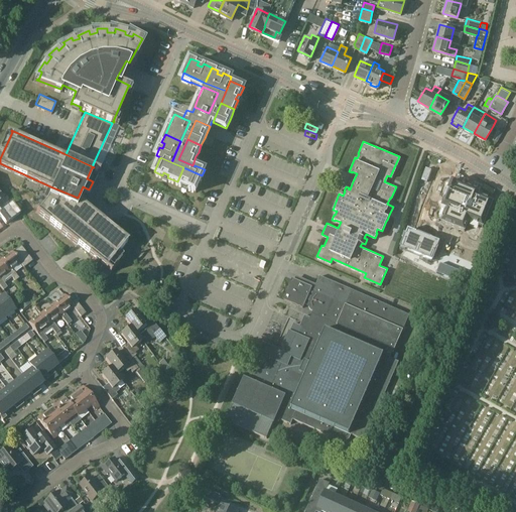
[(183,167),(177,181),(182,183),(183,181),(184,181),(185,181),(188,183),(187,186),(196,189),(199,181),(202,175),(183,167)]
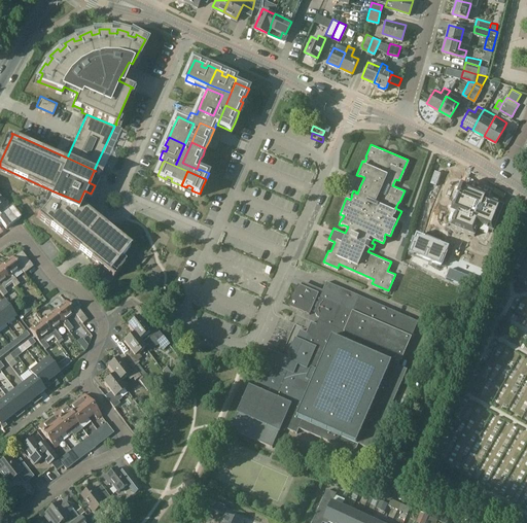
[(462,179),(452,205),(457,207),(452,220),(476,230),(480,219),(495,225),(504,200),(490,194),(491,189),(462,179)]
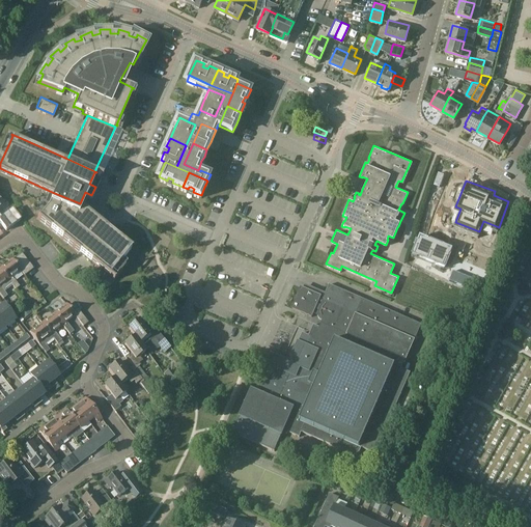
[(36,214),(36,215),(77,248),(109,274),(131,245),(80,203),(52,192),(47,204),(38,214),(36,214)]
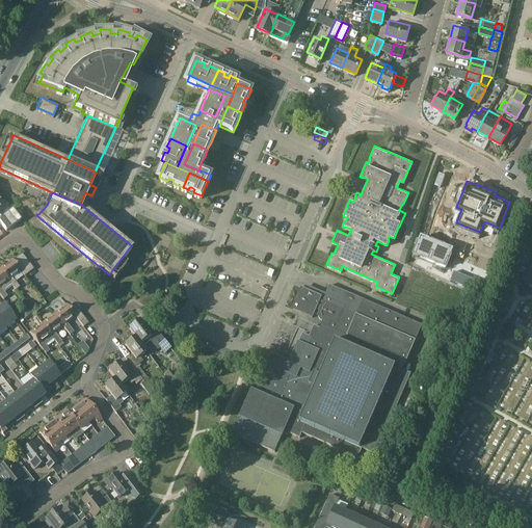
[(420,236),(413,255),(446,267),(453,249),(420,236)]
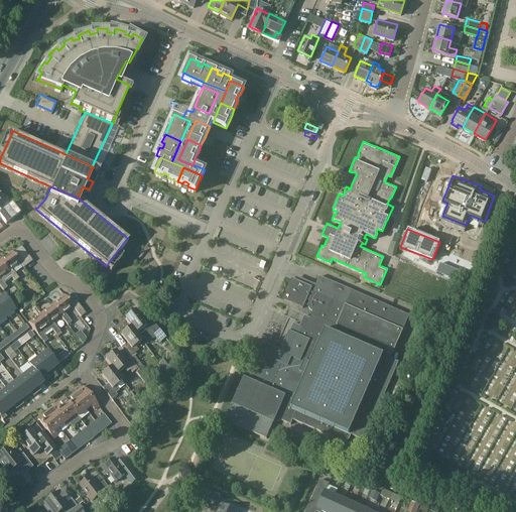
[(17,259),(26,252),(19,243),(10,250),(17,259)]
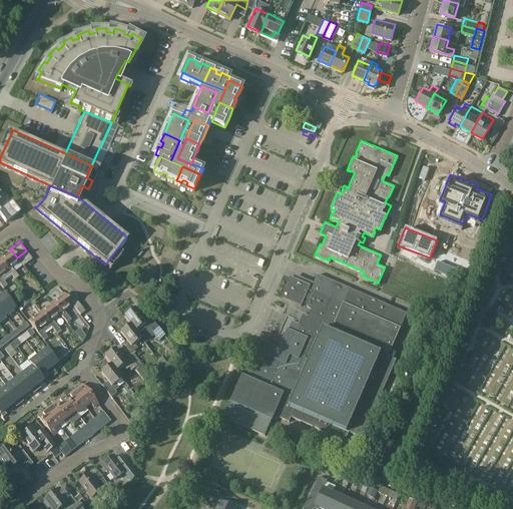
[(17,258),(10,248),(0,256),(0,259),(9,272),(13,277),(17,274),(9,264),(17,258)]
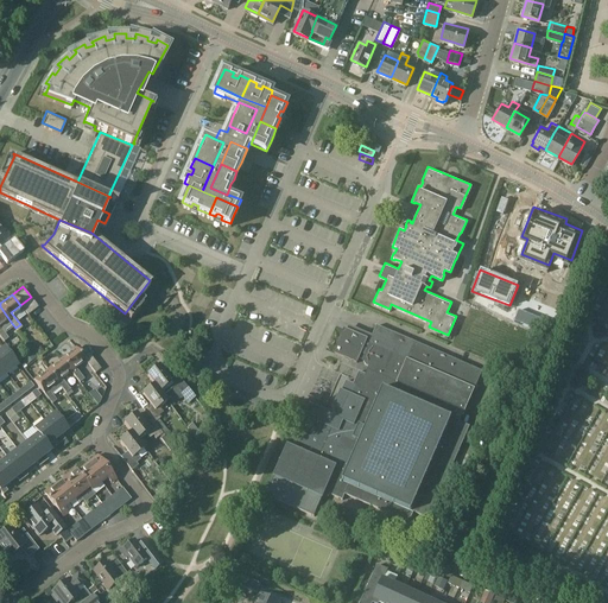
[(31,297),(20,305),(25,311),(36,303),(31,297)]
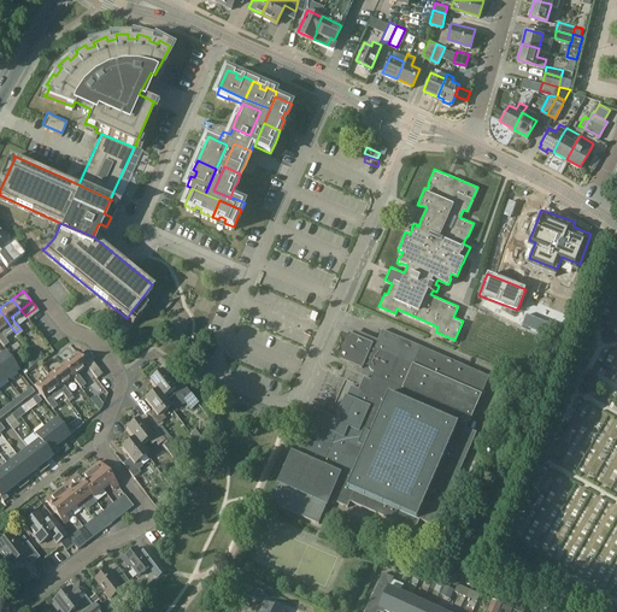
[(11,327),(0,311),(0,340),(3,343),(7,340),(4,335),(6,334),(4,331),(11,327)]
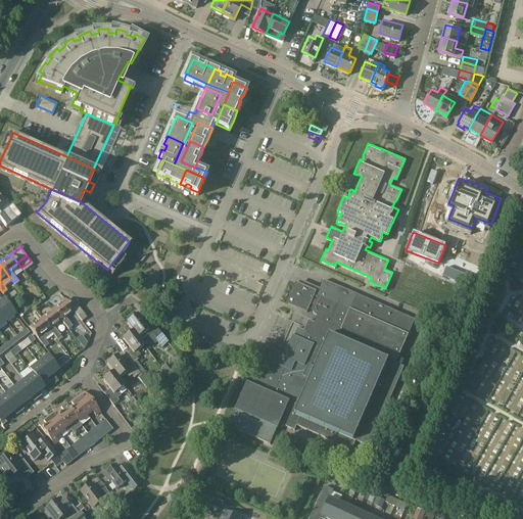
[(448,276),(453,266),(446,264),(442,273),(448,276)]
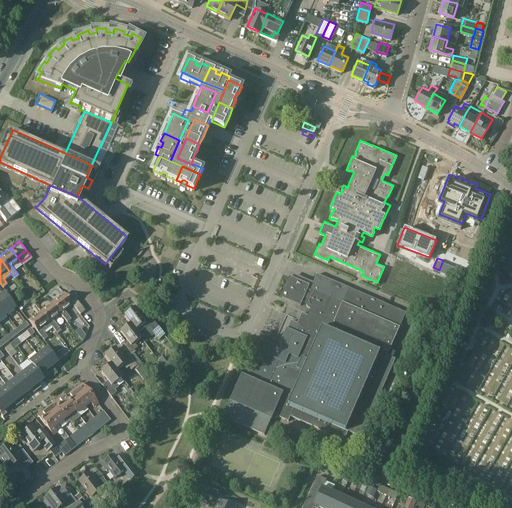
[(300,301),(303,302),(310,305),(309,305),(306,313),(301,311),(297,320),(295,320),(291,330),(290,329),(281,348),(264,341),(260,350),(268,353),(267,356),(259,352),(249,375),(242,372),(230,398),(230,399),(224,414),(264,432),(271,416),(271,417),(274,411),(288,418),(290,413),(343,437),(347,428),(352,431),(361,434),(394,357),(386,353),(385,353),(388,346),(389,344),(390,345),(405,310),(316,271),(312,280),(295,273),(293,277),(289,275),(280,295),(299,303),(300,301)]
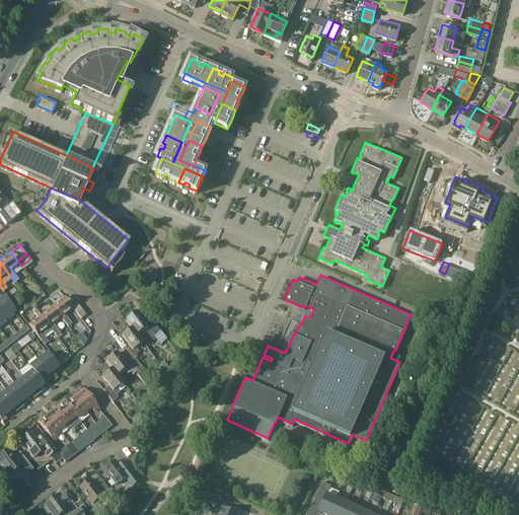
[(64,293),(52,303),(59,313),(70,326),(74,323),(63,310),(71,303),(81,316),(86,312),(72,294),(67,297),(64,293)]
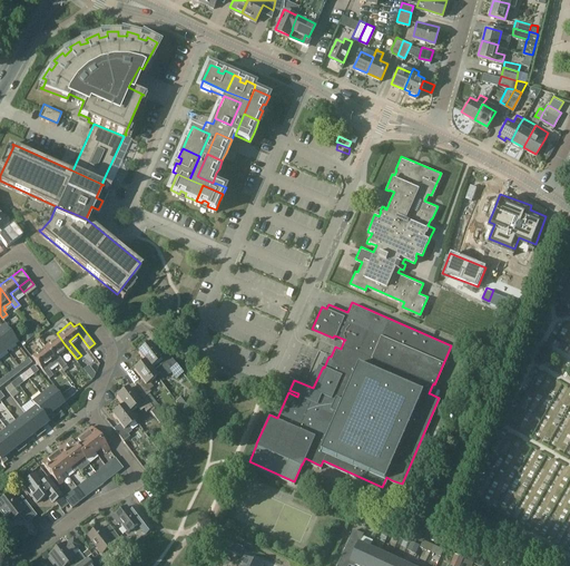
[(2,323),(0,324),(0,339),(6,347),(15,339),(2,323)]
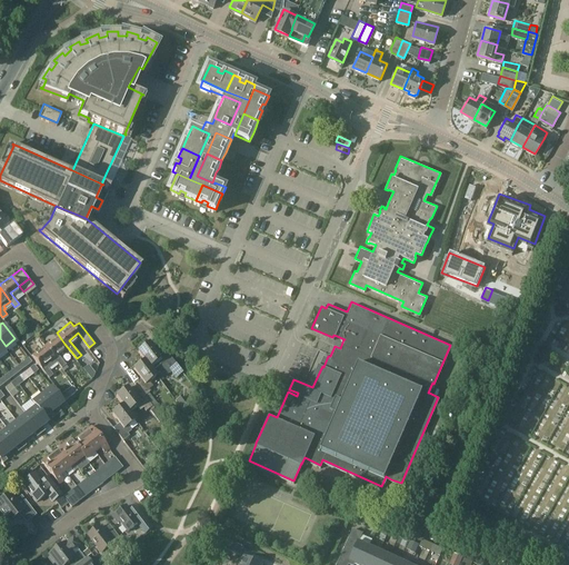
[(25,339),(35,331),(29,325),(22,327),(19,331),(25,339)]
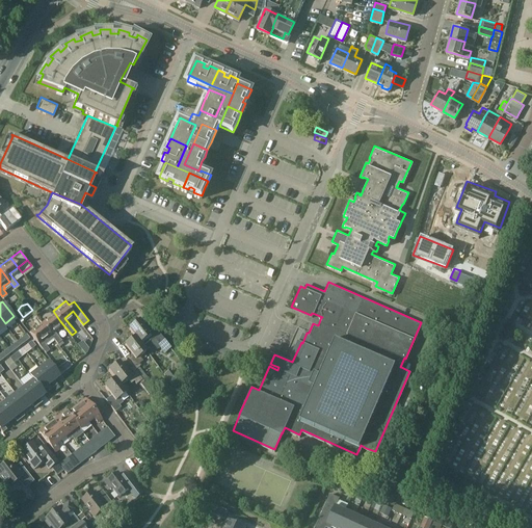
[(224,317),(232,323),(240,312),(233,307),(224,317)]
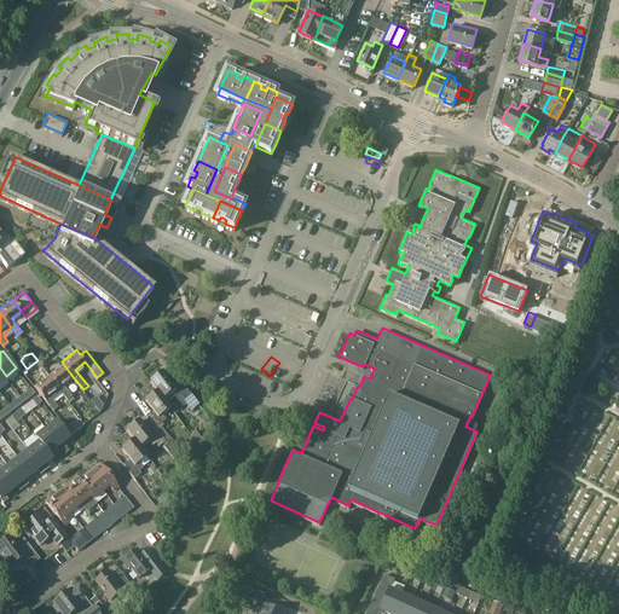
[(62,361),(47,372),(57,384),(62,391),(67,398),(71,393),(62,381),(70,374),(62,361)]
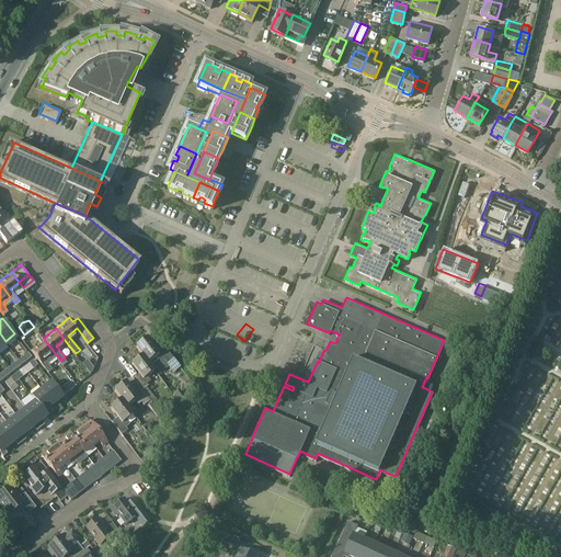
[(146,334),(134,343),(140,352),(146,359),(149,362),(157,356),(162,363),(165,360),(169,363),(173,370),(180,364),(160,339),(155,343),(153,344),(146,334)]
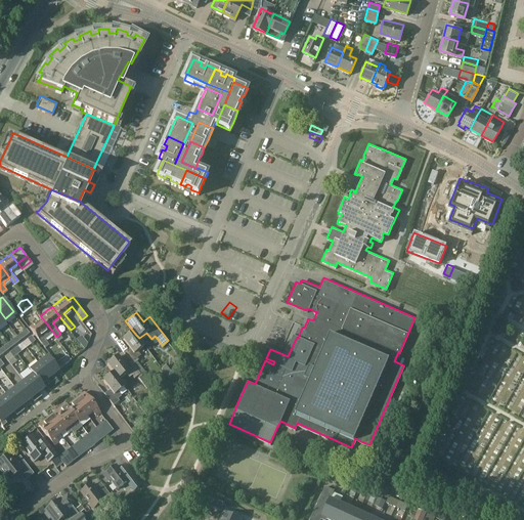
[(40,315),(29,325),(45,346),(49,342),(45,337),(52,332),(52,331),(48,326),(40,315)]
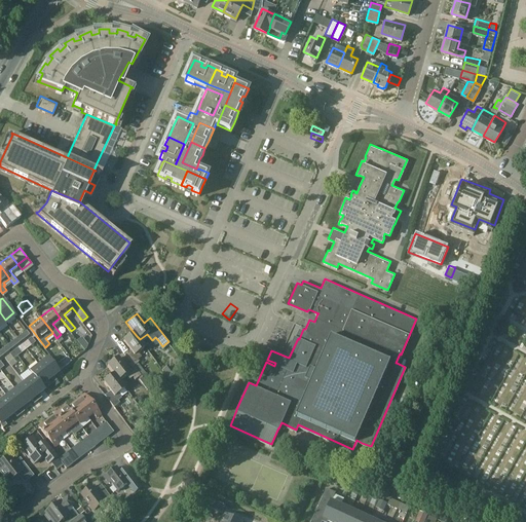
[(29,332),(26,328),(17,334),(21,338),(29,332)]
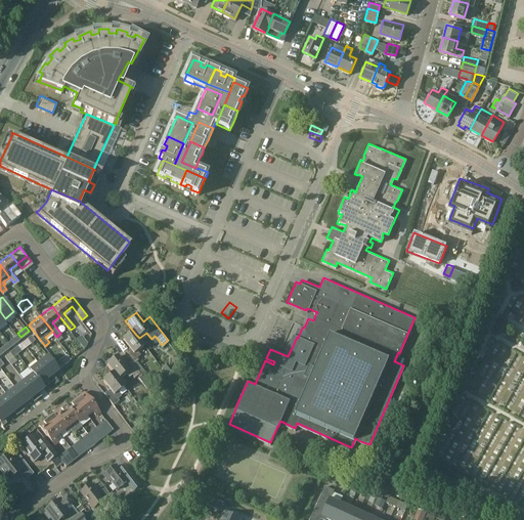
[(136,335),(131,329),(121,337),(128,346),(124,350),(130,358),(133,361),(137,358),(138,357),(137,355),(140,352),(136,347),(142,342),(139,338),(136,335)]
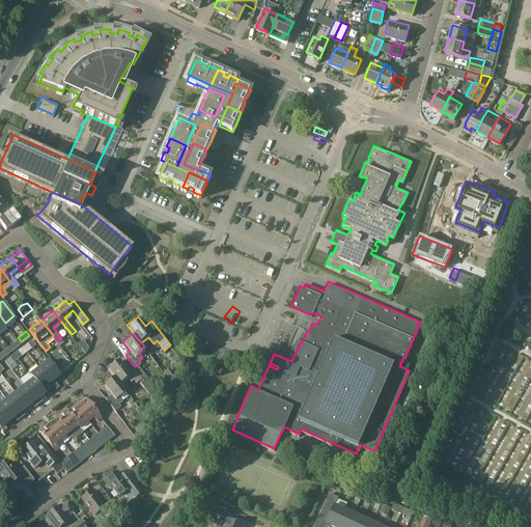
[(18,337),(8,344),(11,349),(21,341),(18,337)]
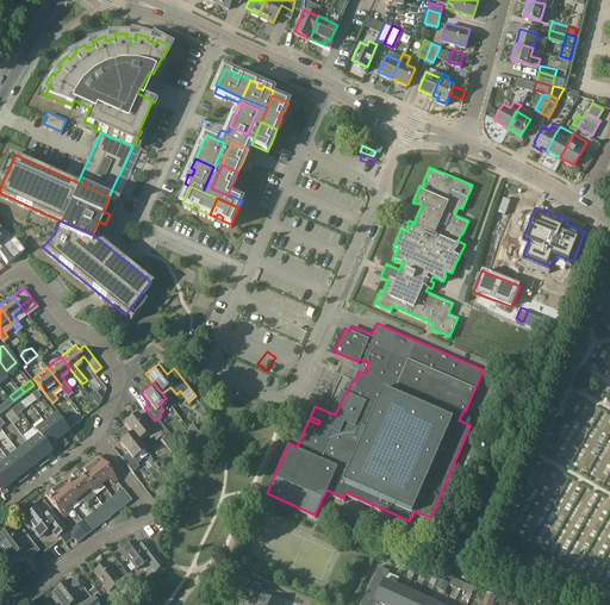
[(10,395),(0,403),(0,404),(4,409),(13,400),(10,395)]
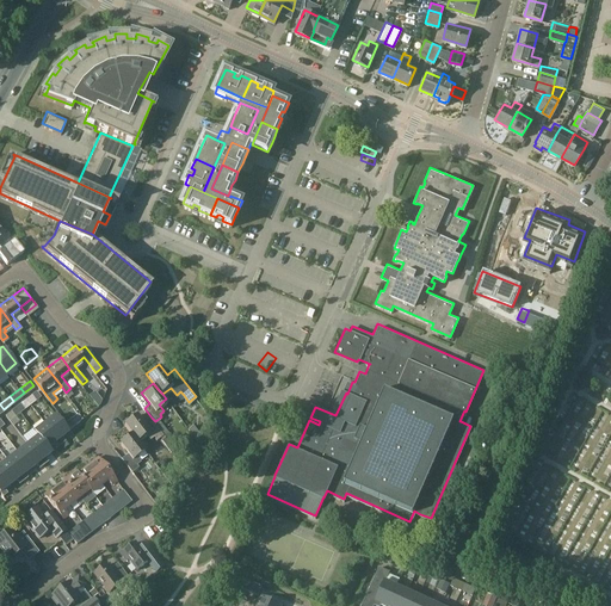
[(76,410),(65,420),(69,425),(81,415),(76,410)]
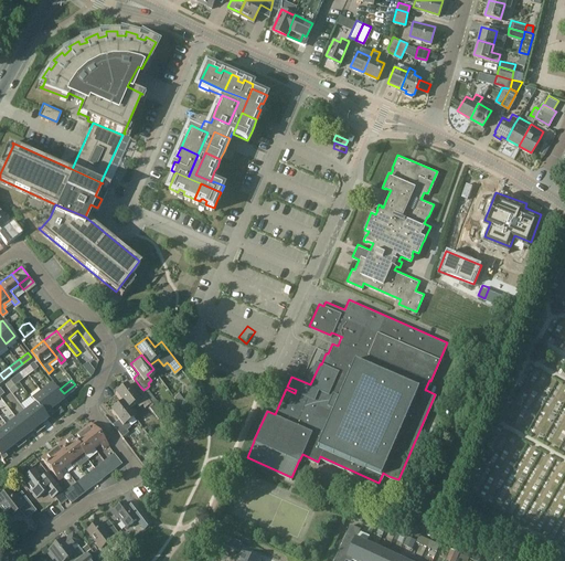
[(140,387),(134,391),(125,381),(114,390),(126,404),(134,399),(138,404),(141,402),(145,405),(148,402),(151,400),(144,390),(140,387)]
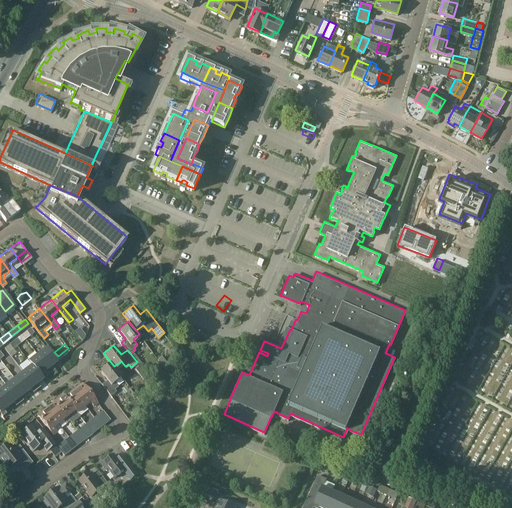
[(46,346),(37,352),(50,369),(53,367),(51,363),(56,359),(46,346)]
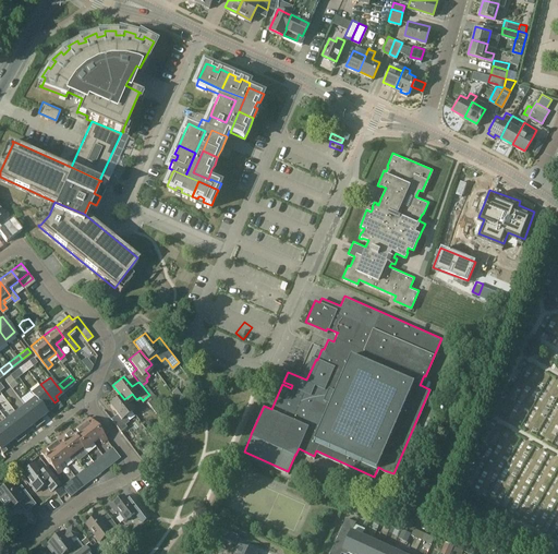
[(146,382),(142,385),(149,395),(149,396),(152,397),(155,394),(146,382)]
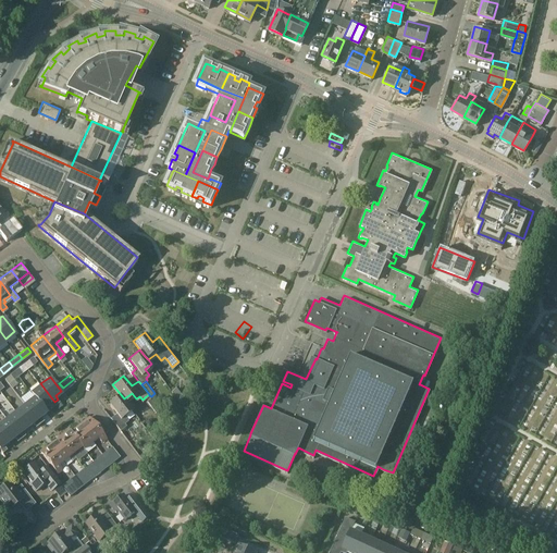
[(54,402),(40,383),(31,391),(34,395),(42,406),(47,402),(50,406),(54,402)]
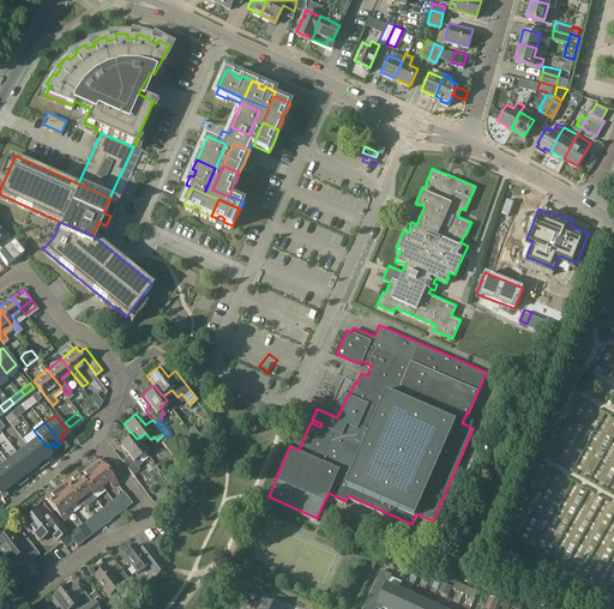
[(137,439),(124,423),(131,433),(120,441),(128,452),(121,458),(132,471),(139,466),(137,464),(142,460),(137,454),(144,448),(137,440),(137,439)]
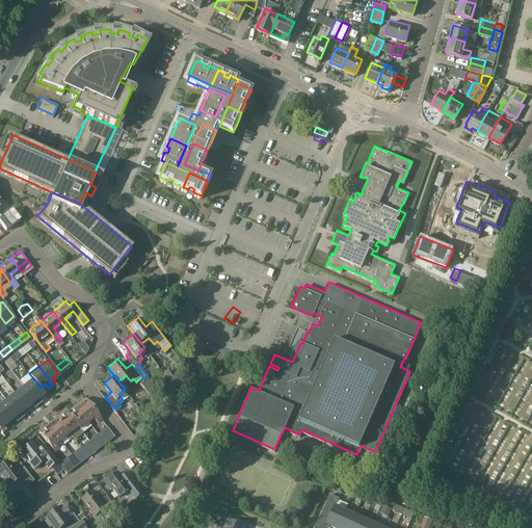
[(142,377),(142,376),(140,378),(139,378),(141,381),(149,390),(153,390),(144,378),(142,377)]
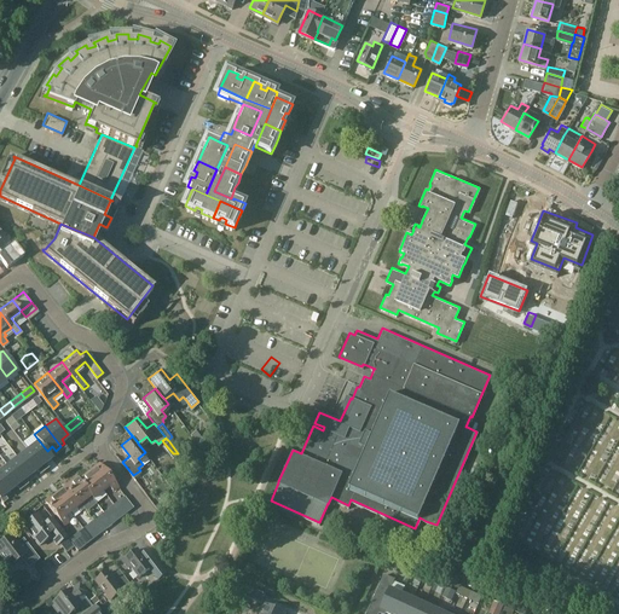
[(38,439),(27,447),(44,468),(47,464),(45,461),(51,456),(47,451),(38,439)]
